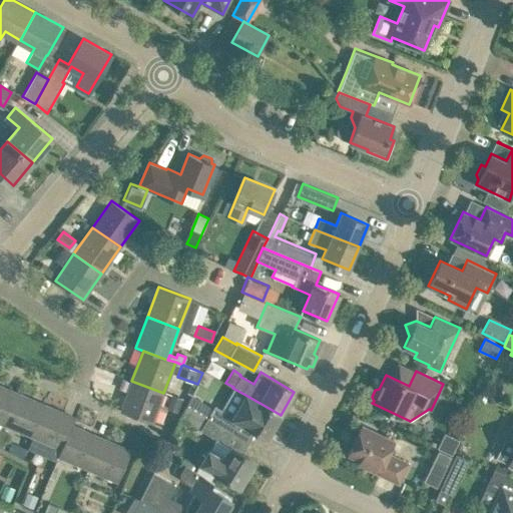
[(152,423),(163,393),(131,381),(120,411),(152,423)]
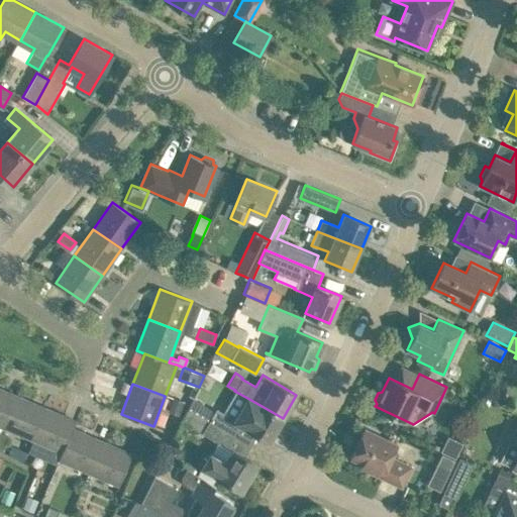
[(0,388),(0,425),(1,426),(16,395),(0,388)]
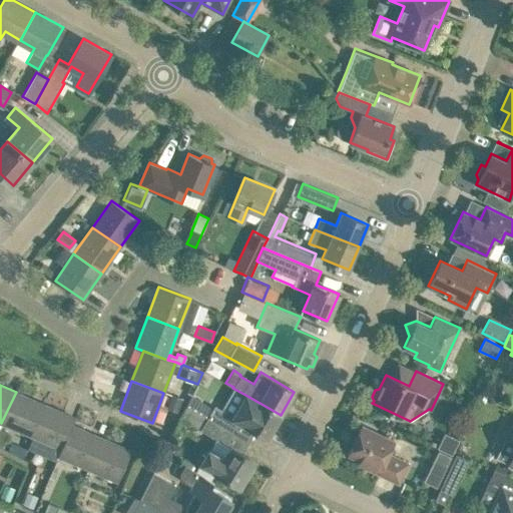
[(16,392),(1,423),(31,436),(45,405),(16,392)]
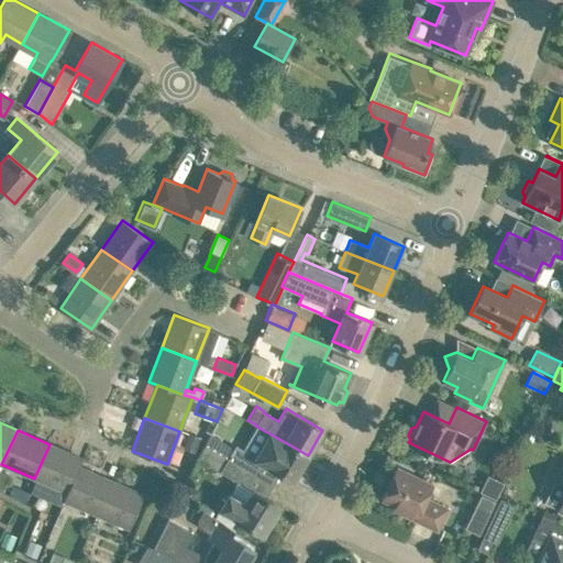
[(188,433),(183,448),(195,452),(200,438),(188,433)]
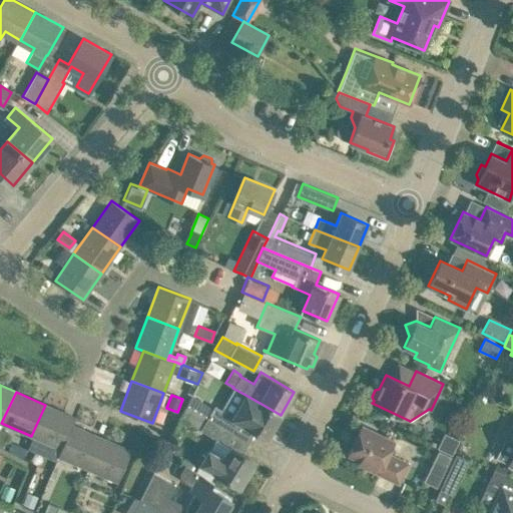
[(213,408),(191,395),(186,405),(231,432),(238,421),(239,420),(233,417),(214,406),(213,408)]
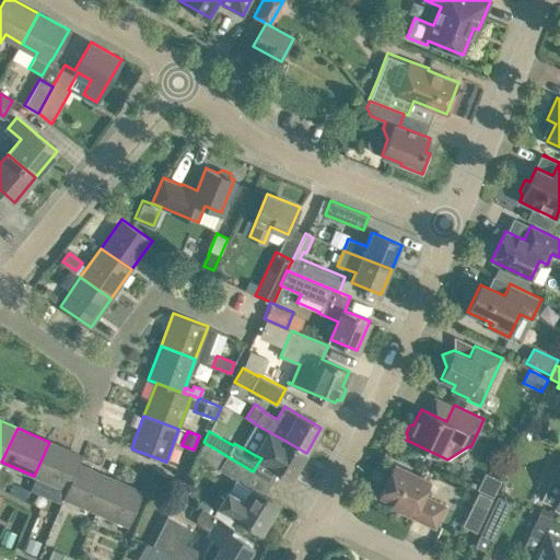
[(306,453),(268,431),(255,455),(261,458),(260,459),(292,478),(306,453)]
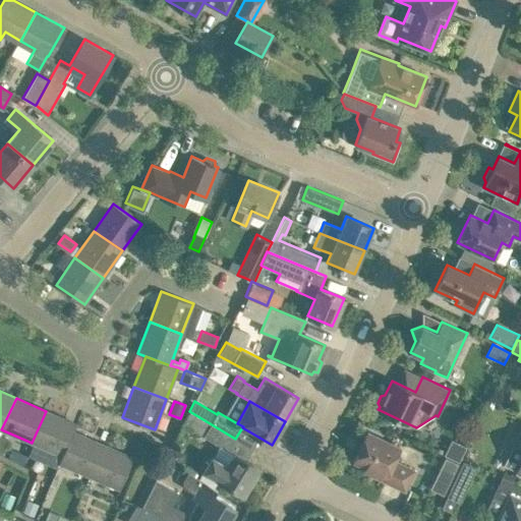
[(62,456),(73,431),(76,423),(46,411),(32,443),(62,456)]
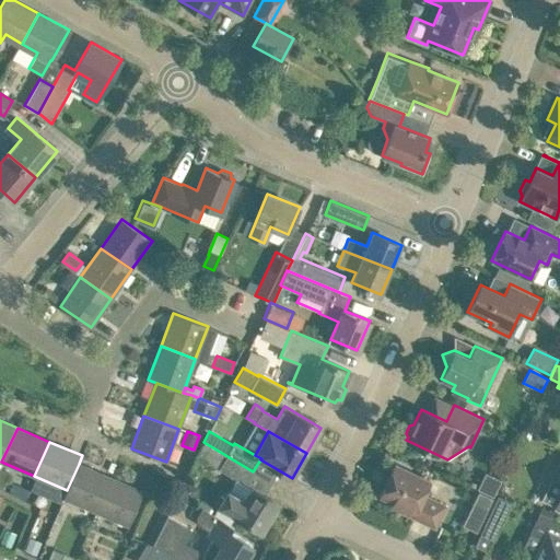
[(253,471),(203,442),(197,456),(245,485),(253,471)]
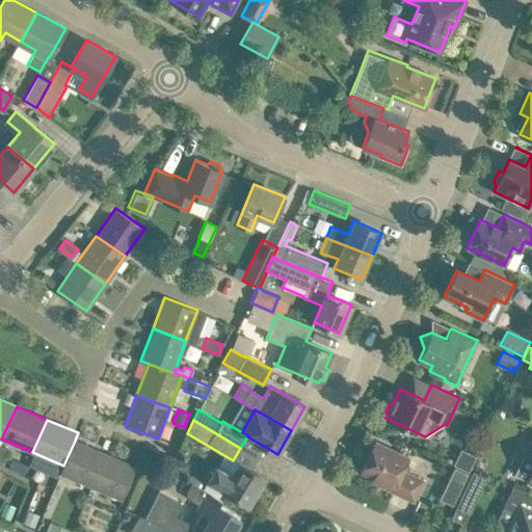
[(91,486),(106,454),(75,441),(63,466),(60,473),(91,486)]
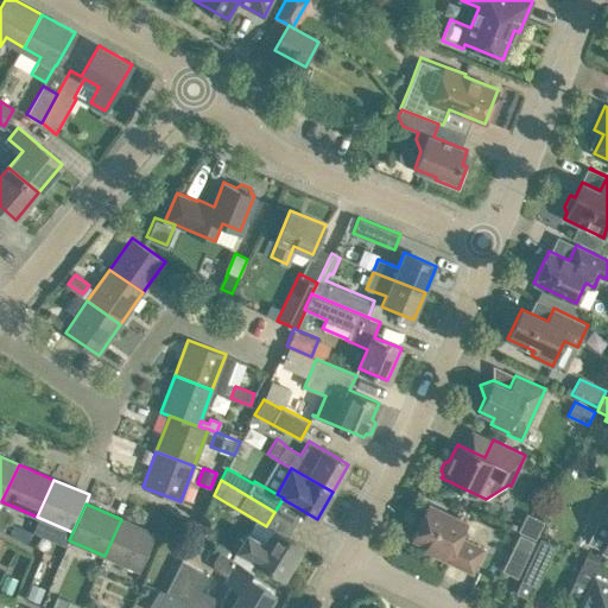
[(467,523),(429,504),(412,538),(437,550),(439,556),(473,572),(483,549),(460,537),(467,523)]
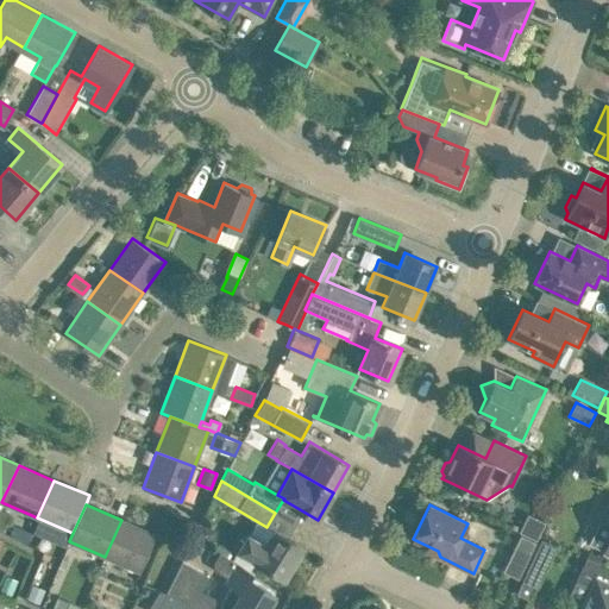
[(0,509),(0,528),(2,531),(10,514),(0,509)]
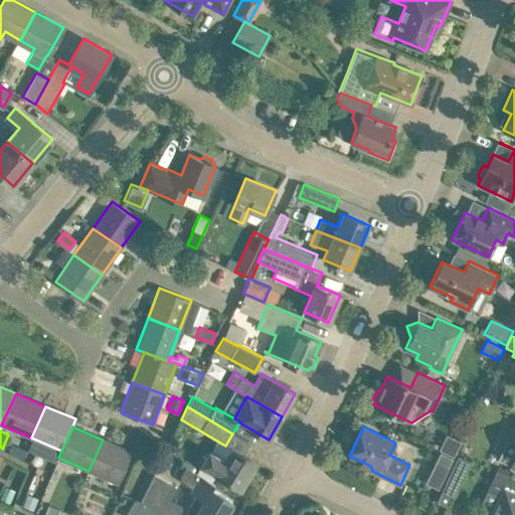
[(89,471),(119,483),(132,452),(103,440),(89,471)]
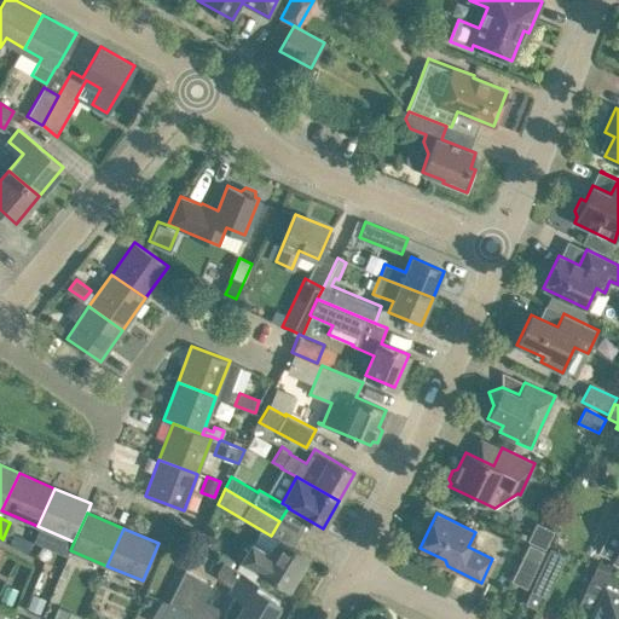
[(208,531),(198,545),(213,554),(221,538),(208,531)]
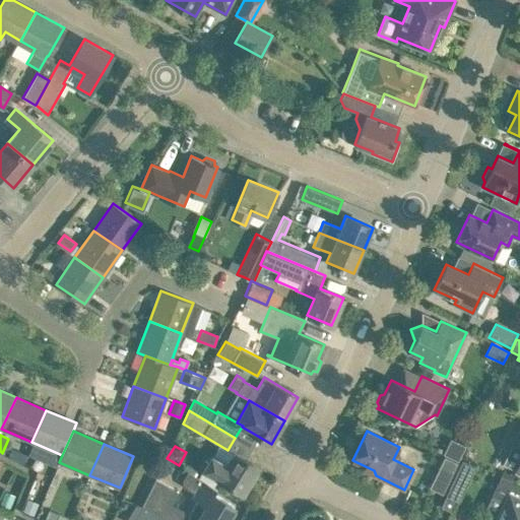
[(242,493),(258,466),(234,452),(233,452),(235,453),(228,465),(211,456),(199,477),(209,483),(213,476),(219,479),(242,493)]
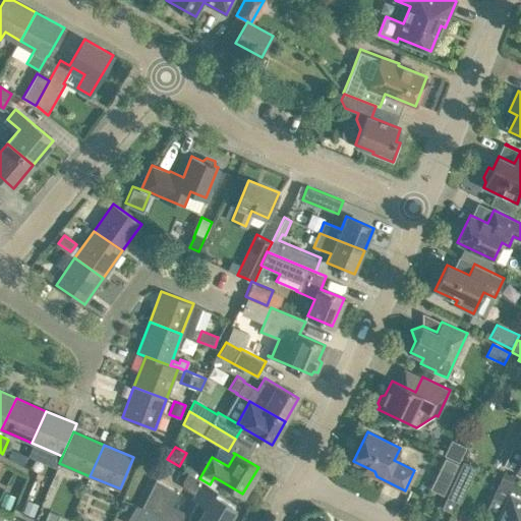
[(445,457),(430,488),(444,495),(459,464),(445,457)]
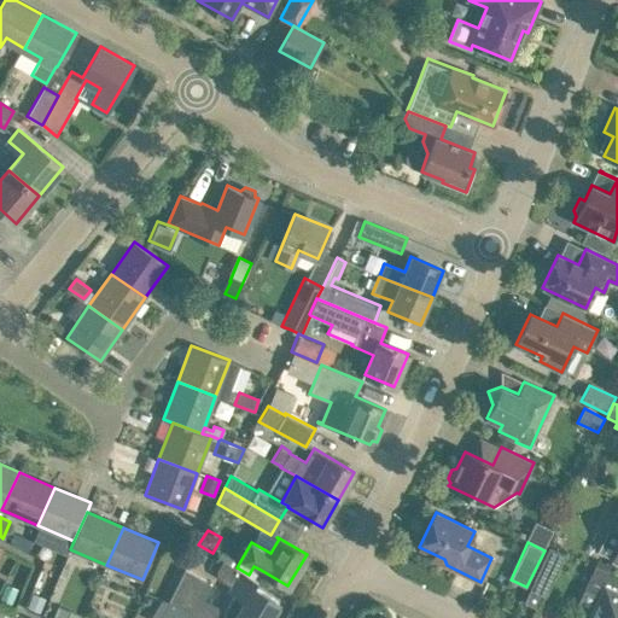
[(549,547),(543,561),(558,569),(565,554),(549,547)]
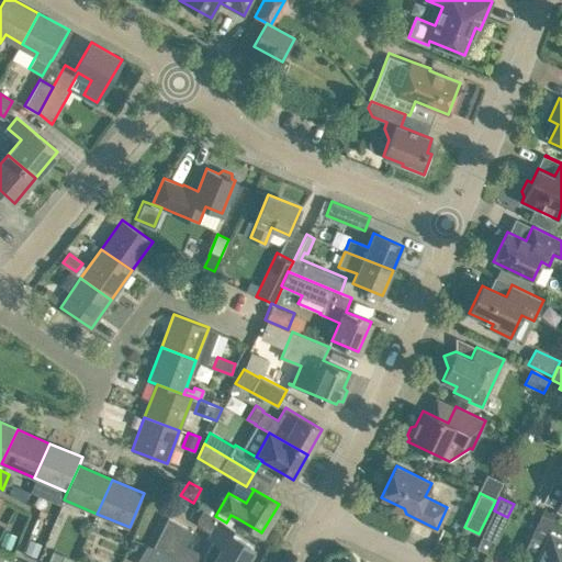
[(215,516),(214,517),(203,509),(197,519),(199,526),(209,532),(206,537),(213,542),(205,555),(204,557),(205,560),(209,561),(244,561),(254,547),(231,534),(234,528),(226,523),(215,516)]
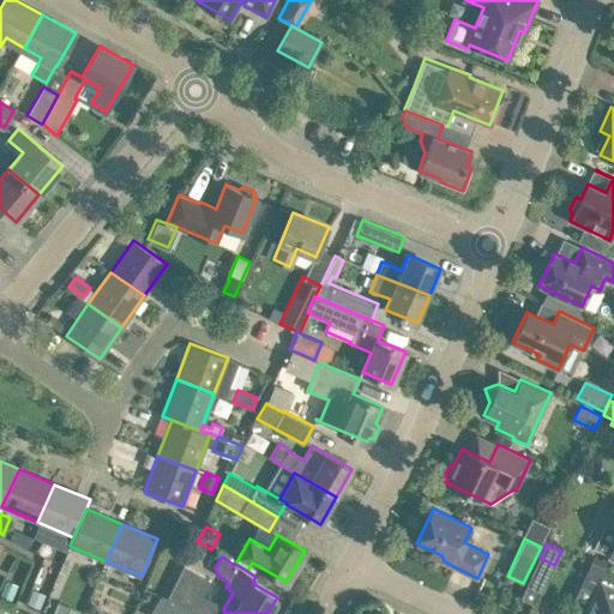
[(585,613),(613,613),(613,572),(591,563),(581,584),(597,593),(585,613)]
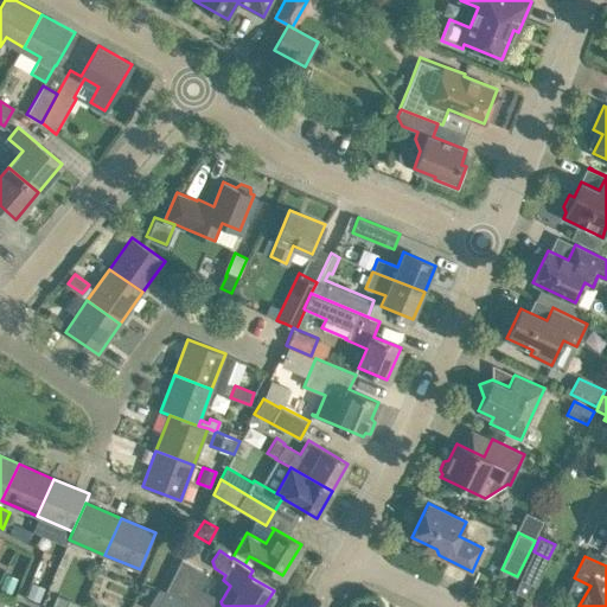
[(181,557),(165,590),(195,606),(211,606),(217,598),(200,587),(209,574),(181,557)]
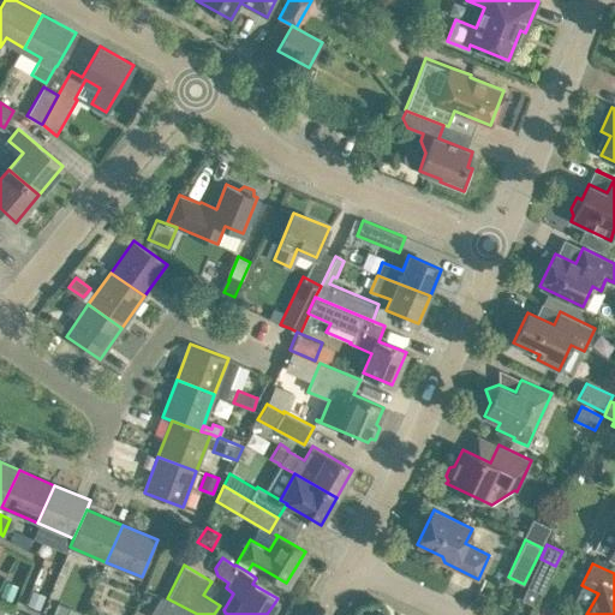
[(521,599),(531,604),(533,605),(541,592),(527,586),(521,599)]
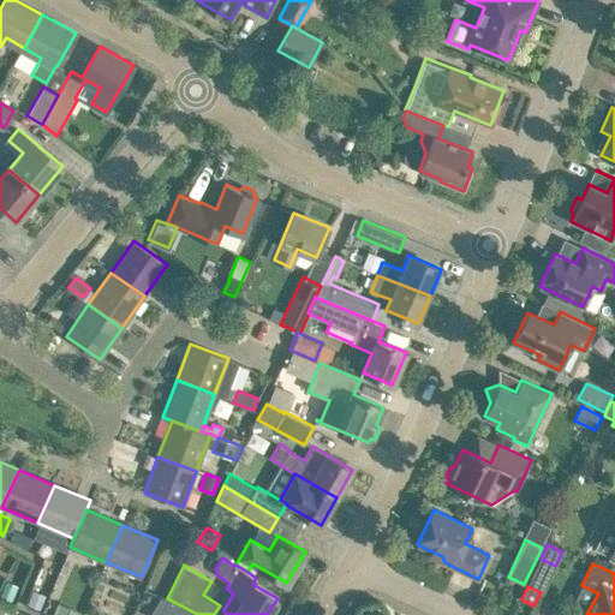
[(167,598),(160,613),(162,614),(197,614),(167,598)]
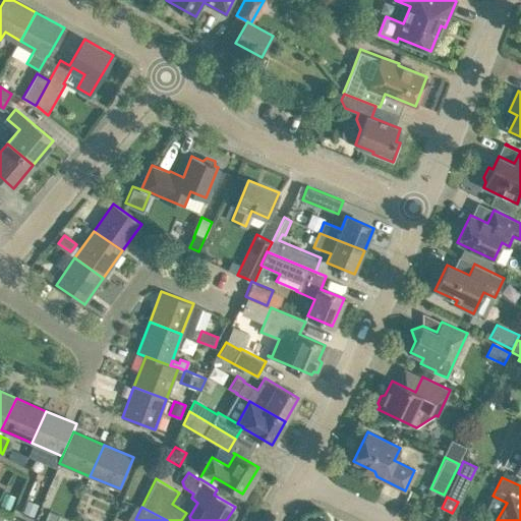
[(67,520),(68,518),(49,511),(45,520),(67,520)]
